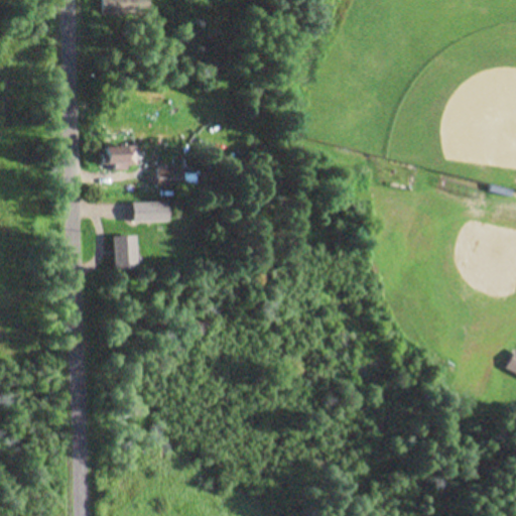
[(100,0),(101,16),(141,15),(140,0),(147,0),(100,0)]
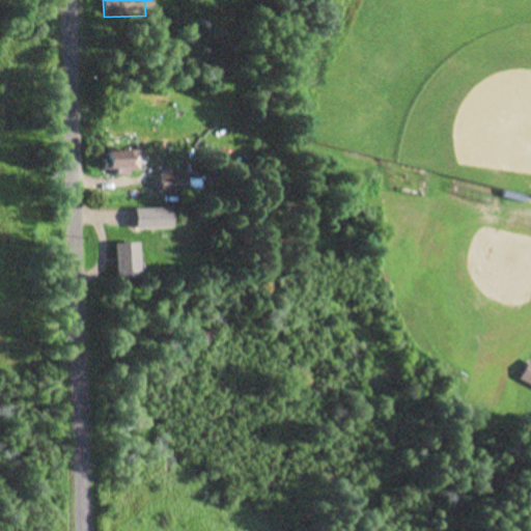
[(139,171),(139,150),(107,150),(107,171),(139,171)]
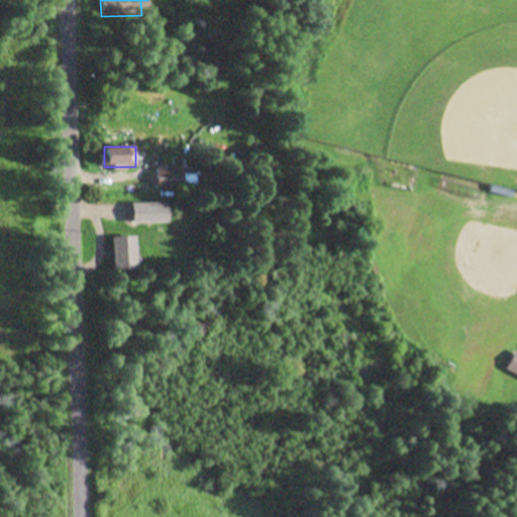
[(183,168),(156,168),(156,189),(183,189),(183,168)]
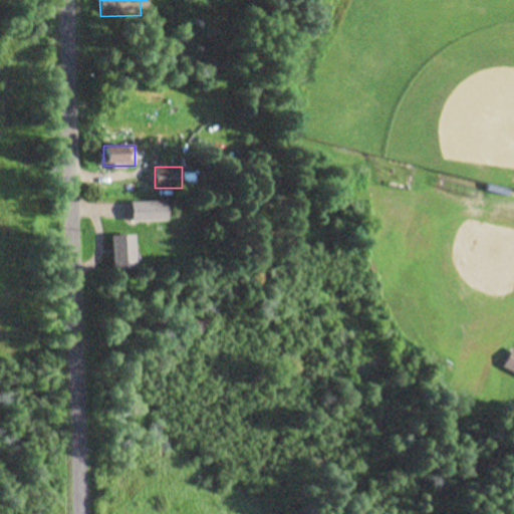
[(153,218),(153,202),(135,202),(135,218),(153,218)]
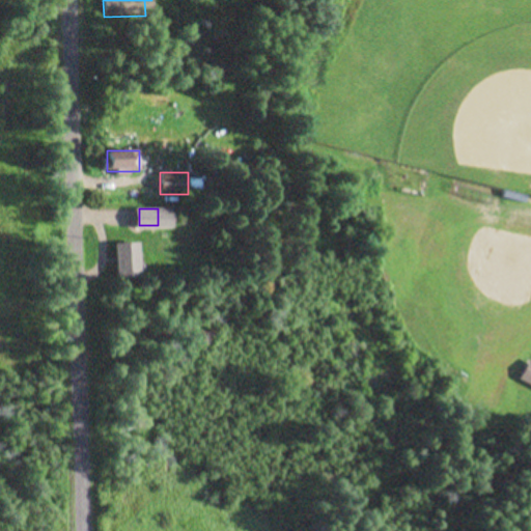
[(140,242),(116,243),(116,278),(141,277),(140,242)]
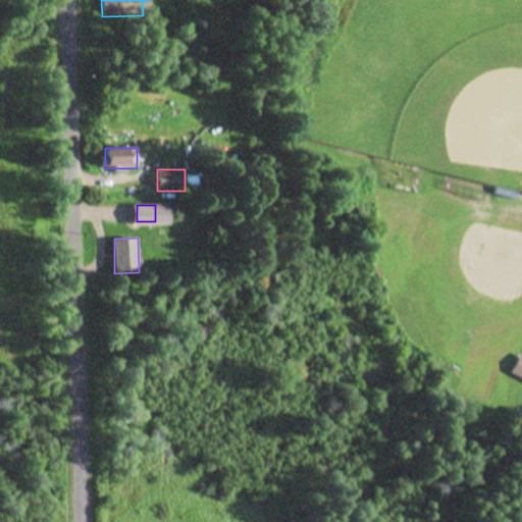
[(521,354),(520,354),(510,372),(521,379),(521,354)]
